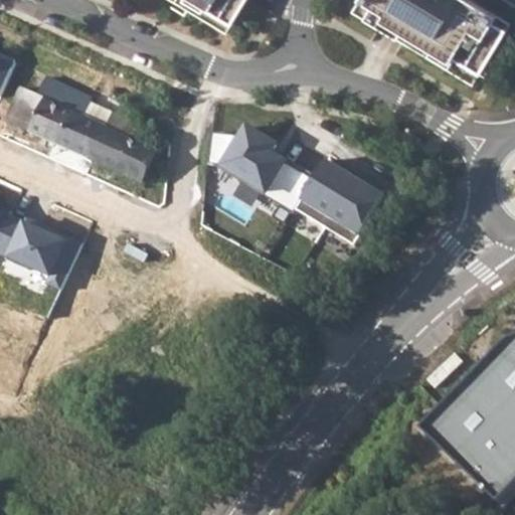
[(171,0),(226,33),(246,0),(171,0)]
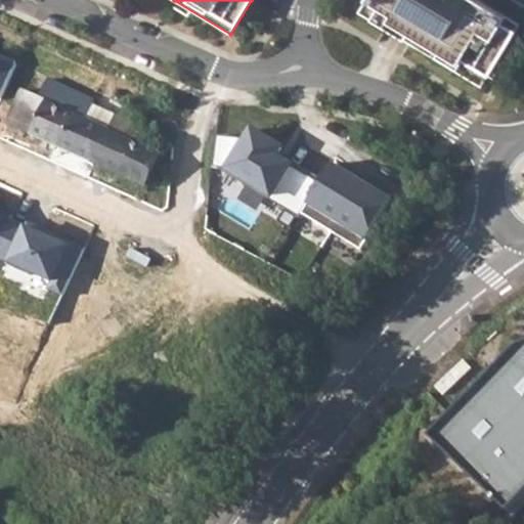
[(365,0),(359,11),(482,87),(517,30),(505,23),(508,16),(480,0),(477,0),(473,8),(463,3),(457,0),(365,0)]
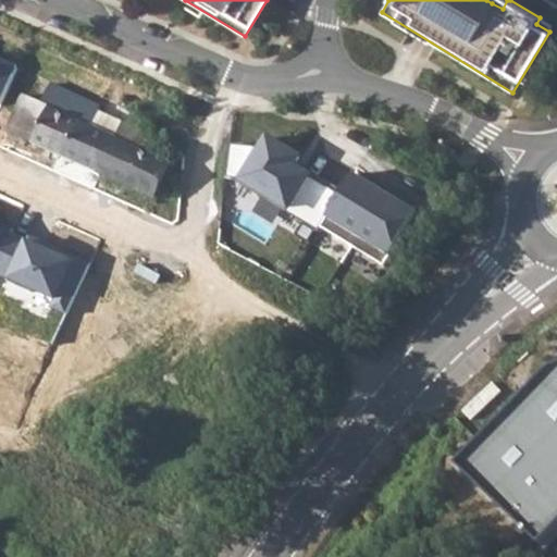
[(25,95),(9,132),(157,198),(161,188),(166,193),(171,193),(175,190),(177,188),(178,183),(178,178),(176,176),(172,174),(168,174),(172,162),(146,150),(153,134),(124,121),(116,136),(93,125),(102,104),(53,83),(44,103),(25,95)]
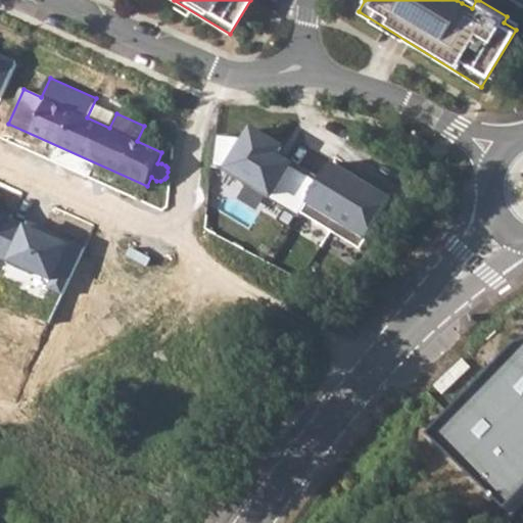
[(283,147),(253,130),(247,140),(217,136),(214,168),(229,170),(272,195),(270,199),(300,218),(302,214),(321,183),(277,157),(283,147)]
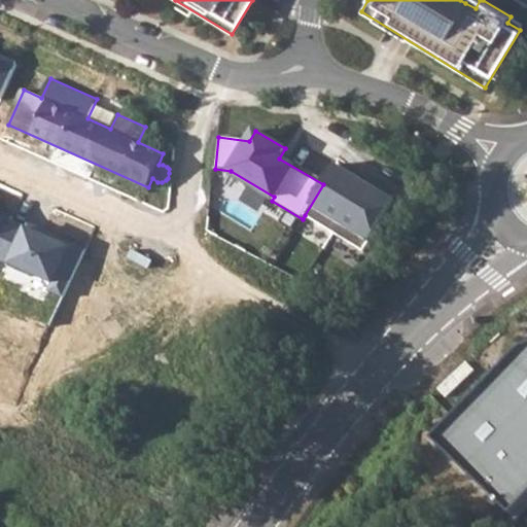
[(396,202),(336,165),(323,184),(305,215),(364,252),(396,202)]
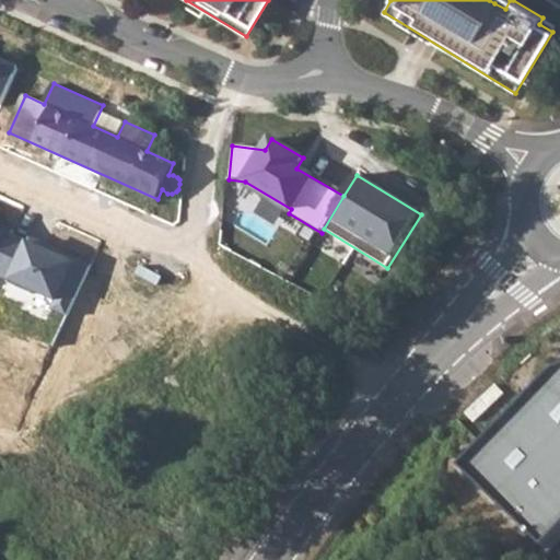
[(6,229),(0,236),(0,278),(69,321),(77,310),(92,319),(108,291),(59,261),(65,254),(50,245),(46,253),(6,229)]
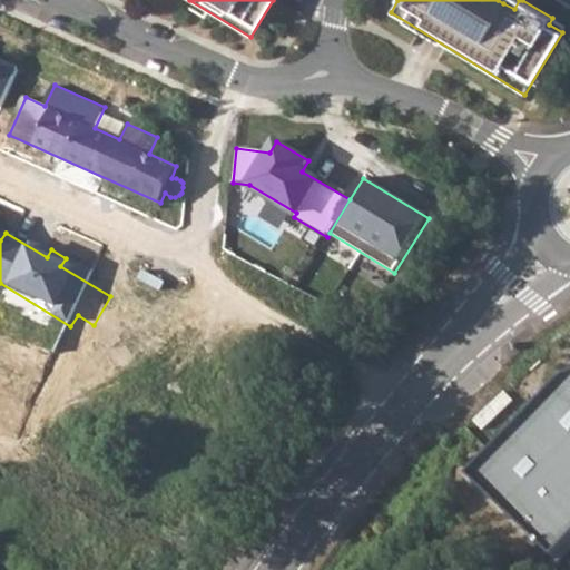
[(569,372),(559,377),(472,480),(556,557),(569,541),(569,372)]
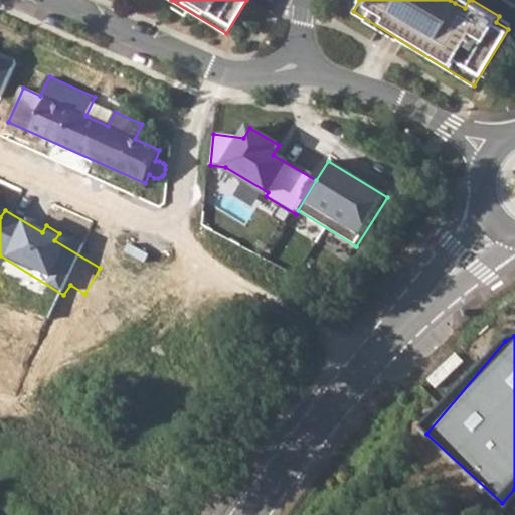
All buildings are outlined.
